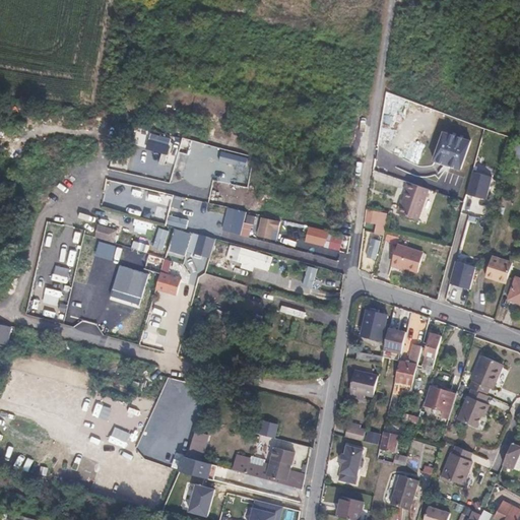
[(490,175),(469,170),(463,193),(483,198),(490,175)]
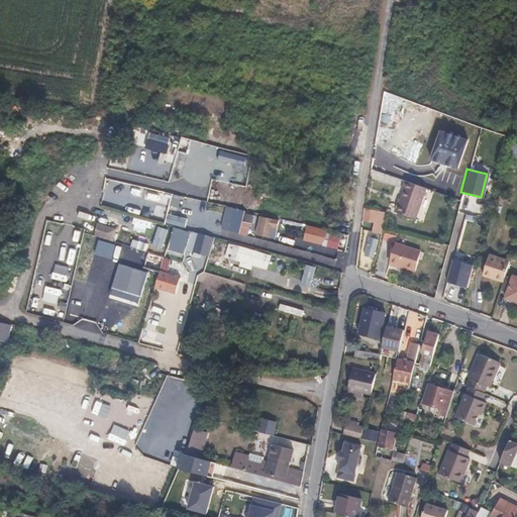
[(407,183),(397,214),(415,220),(426,189),(407,183)]
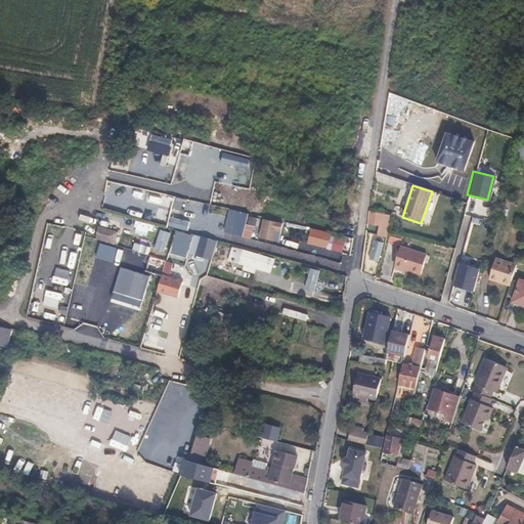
[(163,215),(168,200),(148,193),(143,210),(163,215)]
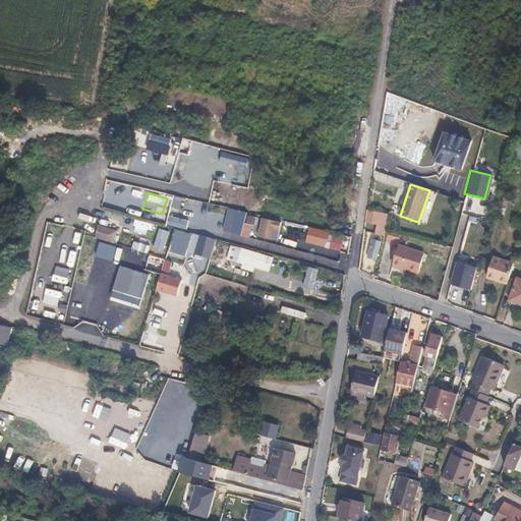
[(183,200),(181,212),(198,215),(200,205),(183,200)]
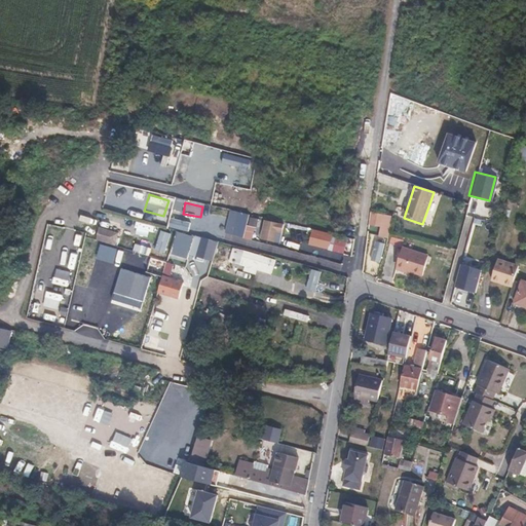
[(248,215),(230,211),(224,233),(242,237),(248,215)]
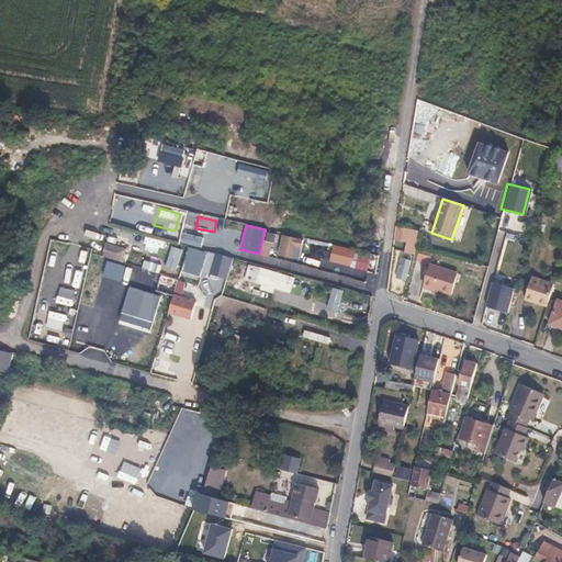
[(419,229),(397,225),(395,237),(417,242),(419,229)]
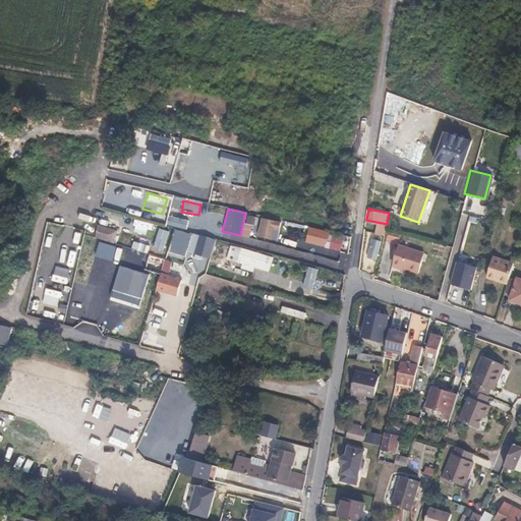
[(293,227),(294,223),(278,219),(273,238),(286,241),(290,227),(293,227)]
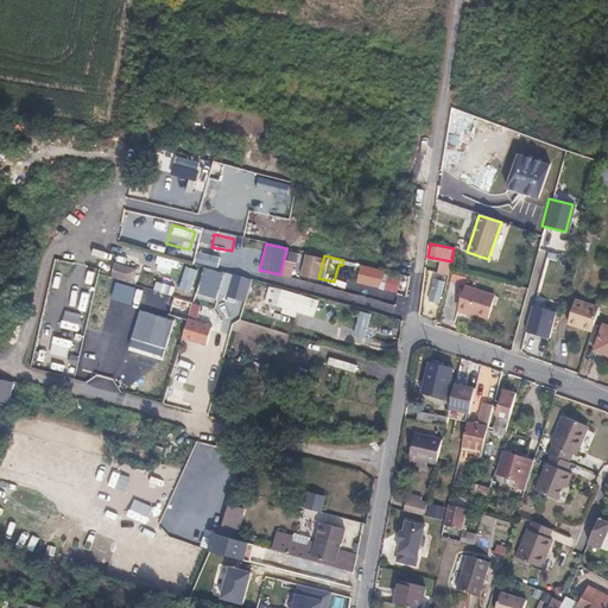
[(114,263),(111,278),(134,283),(137,268),(114,263)]
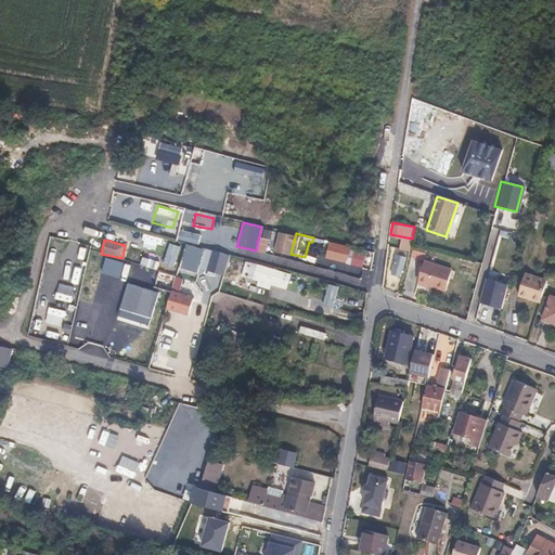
[(350,247),(330,242),(325,258),(346,263),(350,247)]
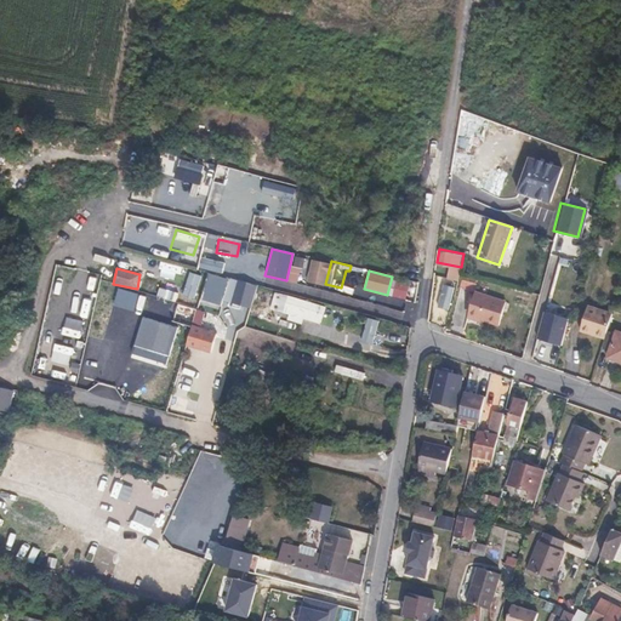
[(256,286),(238,280),(232,303),(250,308),(256,286)]
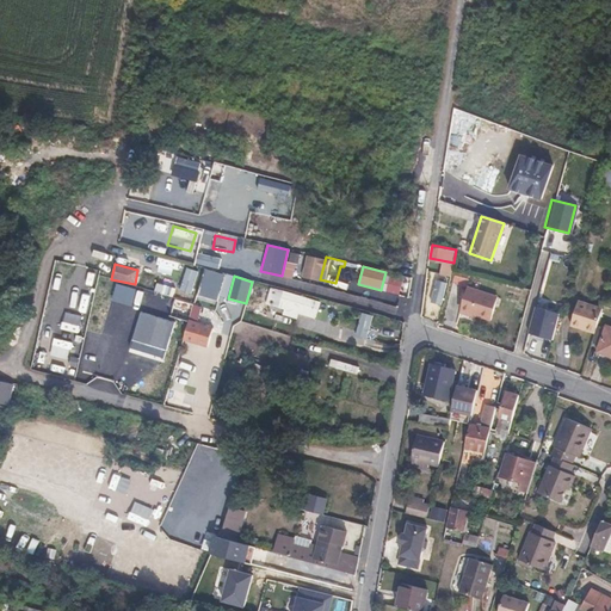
[(500,292),(470,284),(463,308),(495,315),(500,292)]
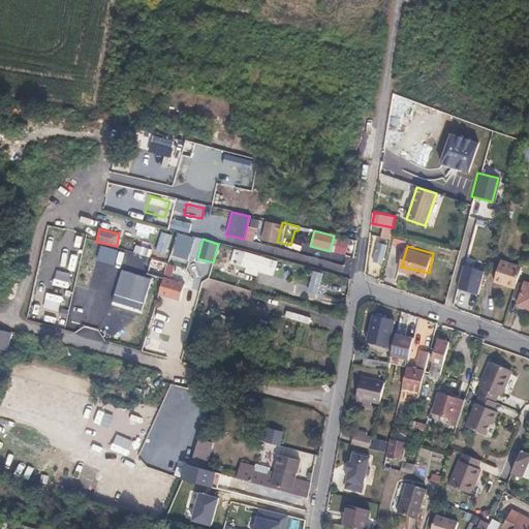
[(277,260),(245,252),(241,268),(246,269),(245,273),(257,277),(258,273),(273,276),(277,260)]
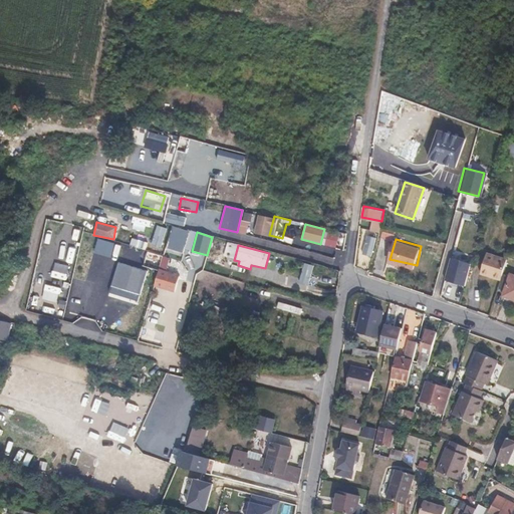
[(479,275),(500,282),(506,262),(486,255),(479,275)]
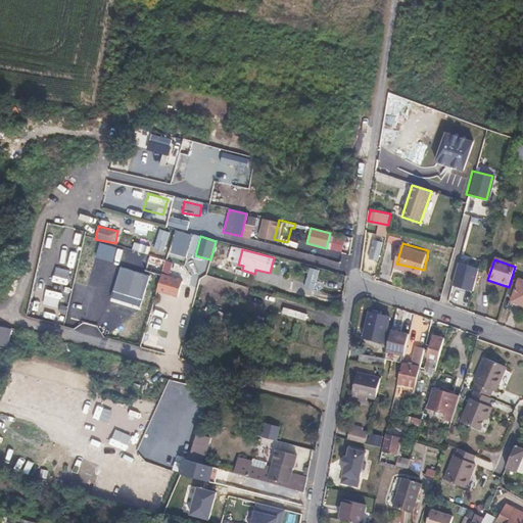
[(157,292),(162,275),(120,262),(107,302),(150,316),(157,292)]
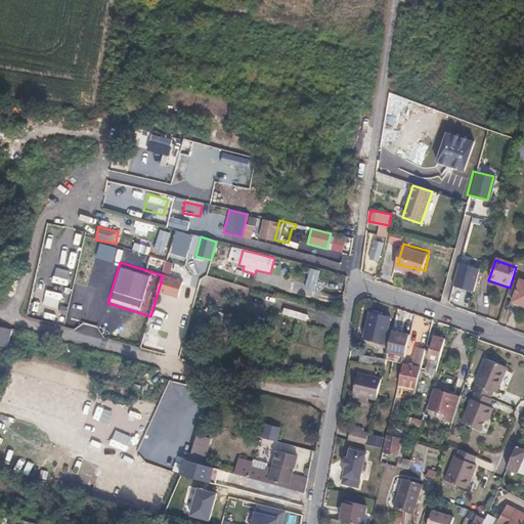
[(474,292),(479,269),(460,264),(453,287),(474,292)]
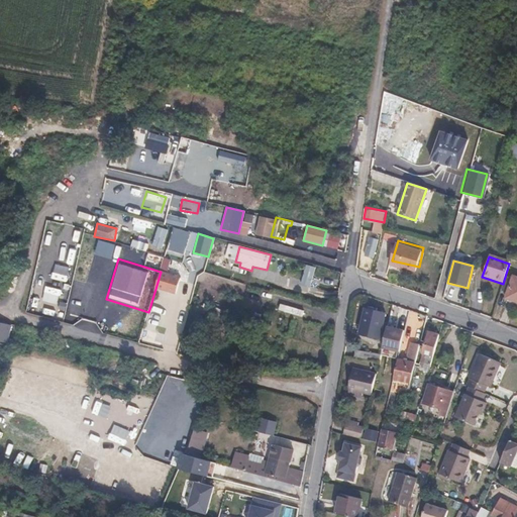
[(180,278),(161,272),(156,289),(175,294),(180,278)]
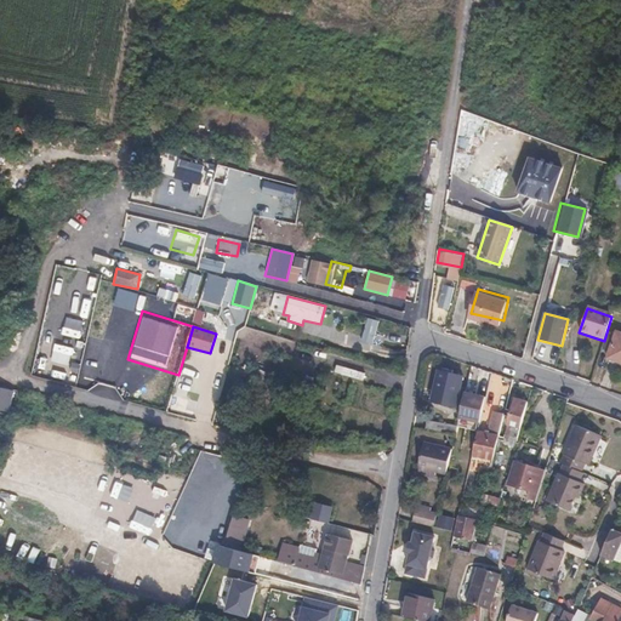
[(620,332),(616,331),(607,358),(620,363),(620,332)]
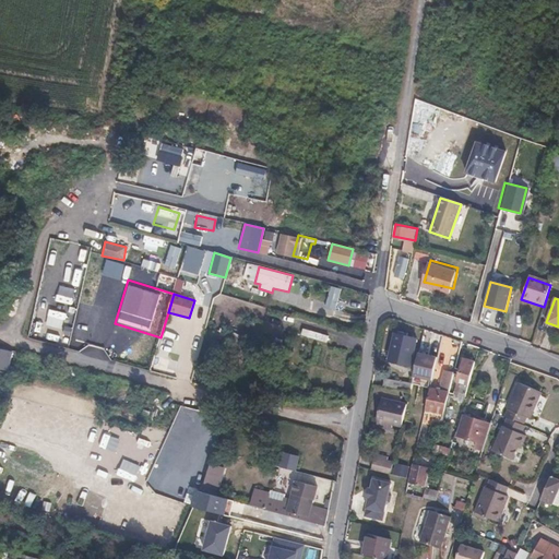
[(417,340),(395,335),(390,361),(411,366),(417,340)]
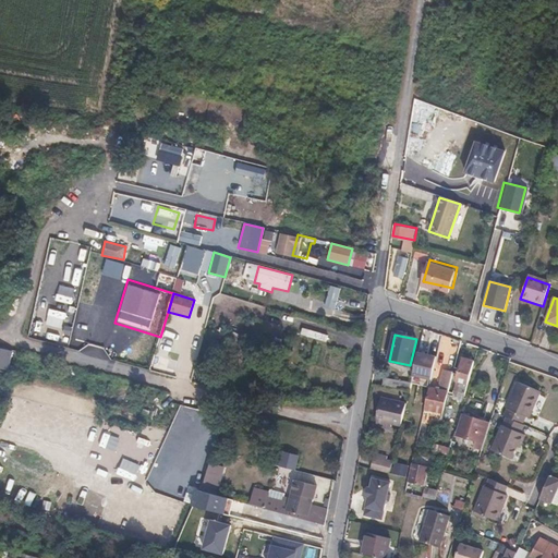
[(12,351),(0,348),(0,370),(8,371),(12,351)]
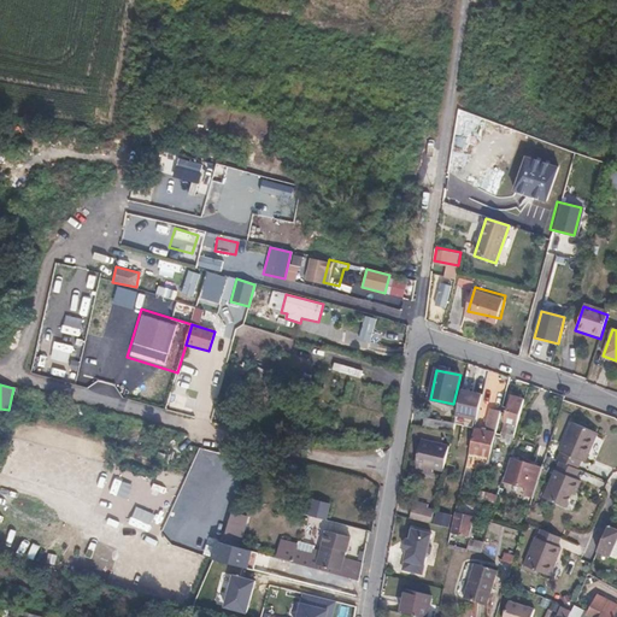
[(482,398),(462,393),(456,422),(476,425),(482,398)]
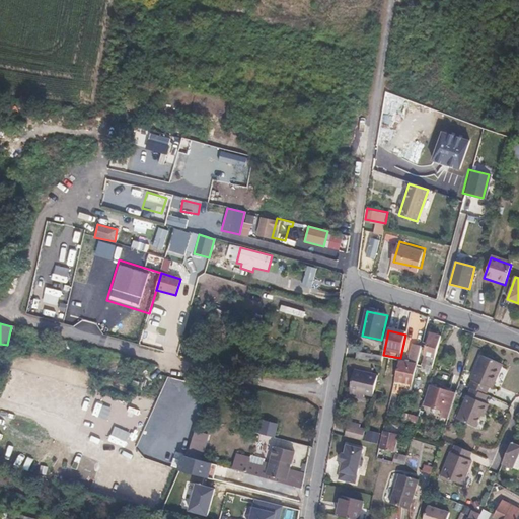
[(431,373),(441,337),(430,332),(427,344),(422,342),(421,347),(426,349),(425,354),(429,355),(426,366),(427,366),(426,369),(427,372),(431,373)]
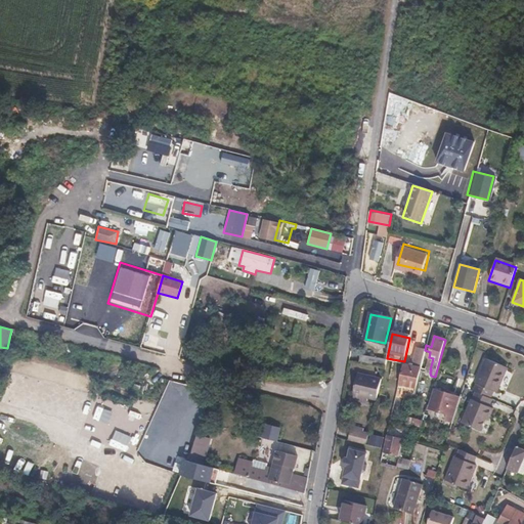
[(411,365),(403,364),(399,384),(416,388),(425,350),(416,347),(411,365)]
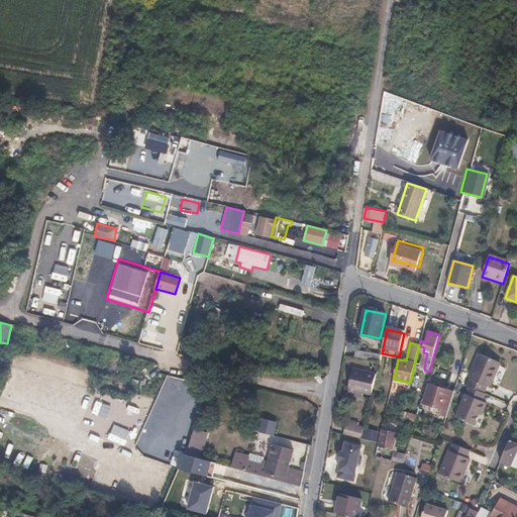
[(351,349),(350,356),(380,363),(382,354),(351,349)]
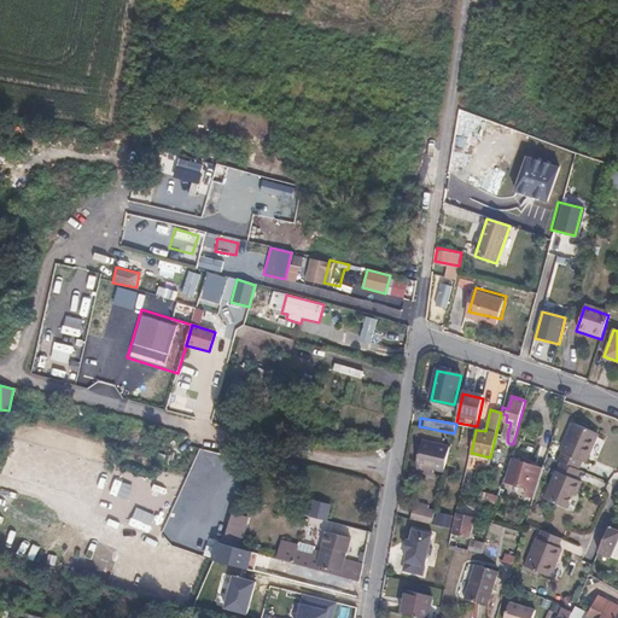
[(582,472),(583,472),(587,462),(592,464),(605,435),(582,425),(566,454),(569,455),(565,465),(582,472)]
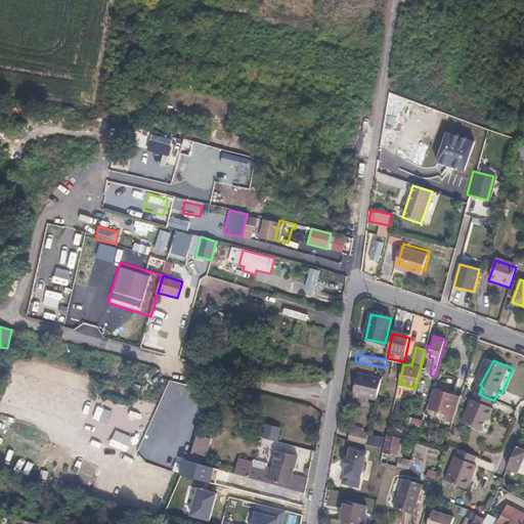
[(377,401),(382,380),(357,374),(353,396),(377,401)]
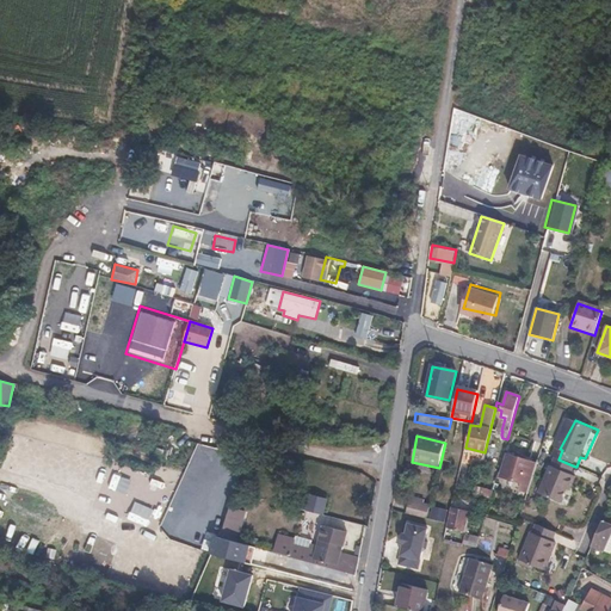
[(526,500),(537,464),(510,457),(508,463),(504,462),(500,477),(503,479),(501,486),(519,491),(517,498),(526,500)]
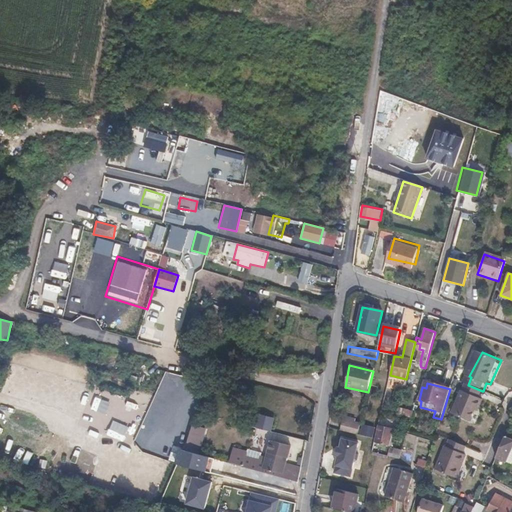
[(482,391),(468,385),(465,384),(463,391),(461,390),(452,414),(470,422),(475,410),(478,411),(482,399),(479,398),(482,391)]
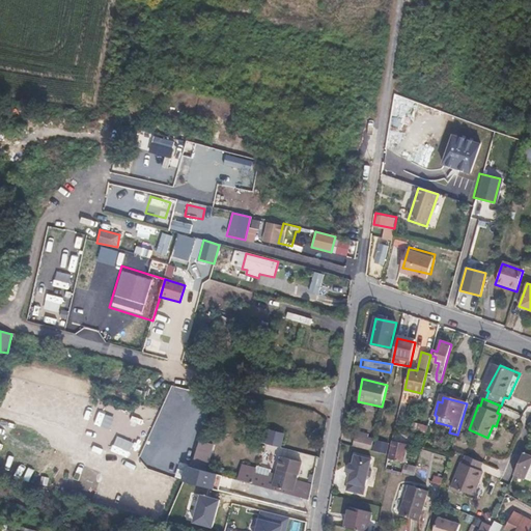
[(426,434),(429,422),(420,420),(421,416),(416,415),(412,434),(417,435),(417,431),(426,434)]
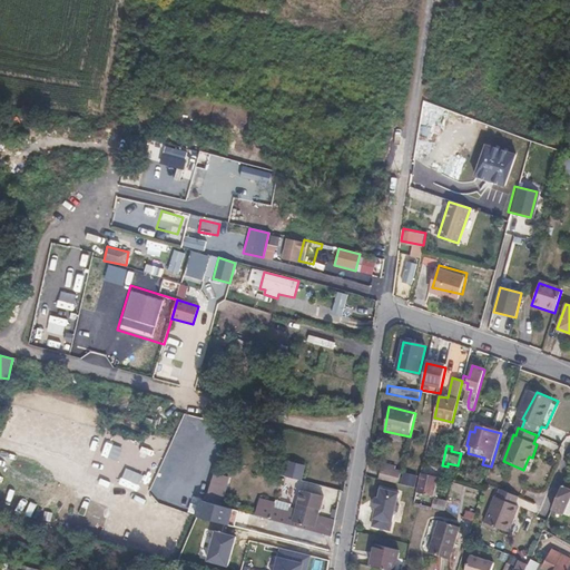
[(284,475),(302,480),(305,465),(287,461),(284,475)]
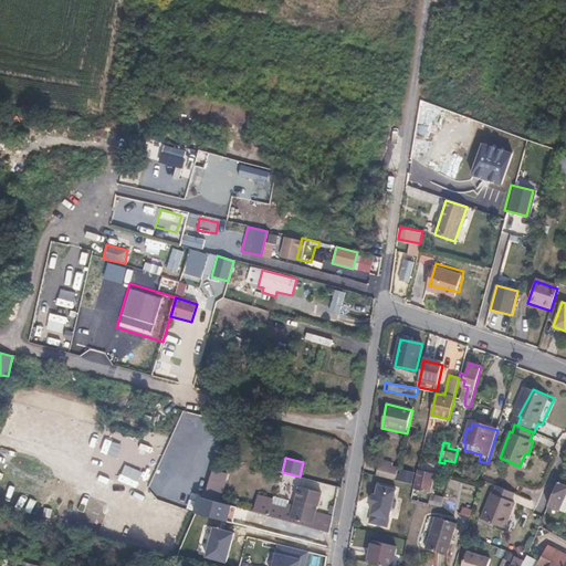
[(380,461),(377,475),(396,481),(398,469),(392,468),(394,463),(380,461)]
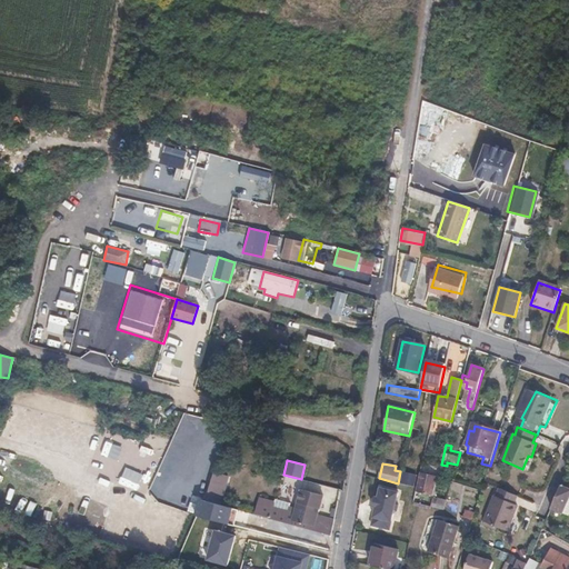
[(406,473),(402,482),(412,487),(417,477),(406,473)]
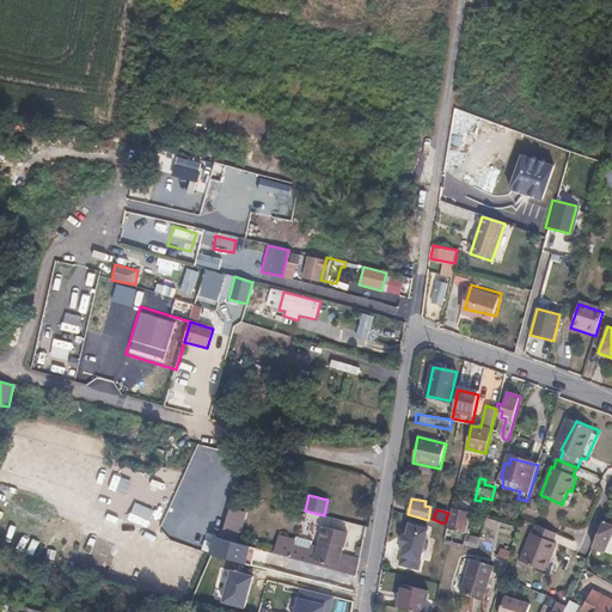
[(452,509),(448,530),(466,533),(471,514),(452,509)]
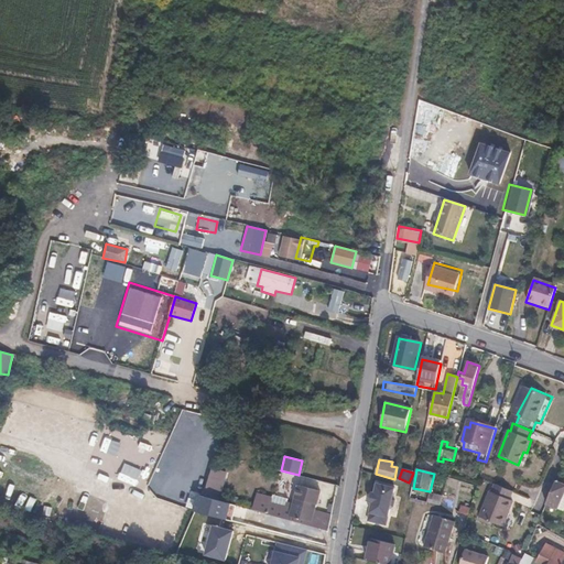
[(563,492),(563,485),(555,481),(545,505),(556,509),(563,492)]
